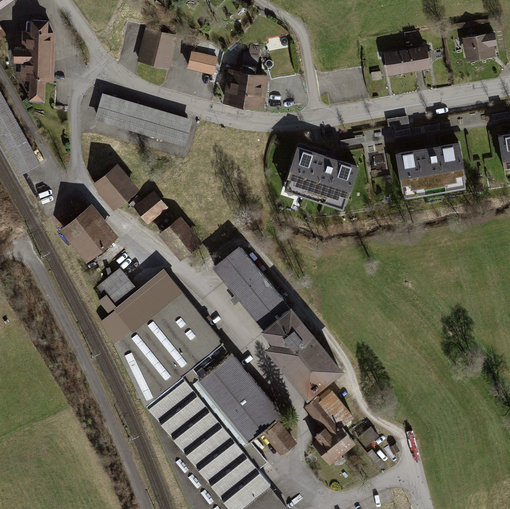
[(29,79),(28,96),(43,96),(44,79),(50,80),(52,35),(48,35),(48,23),(31,22),(31,33),(20,33),(20,48),(15,48),(15,63),(21,63),(20,78),(29,79)]
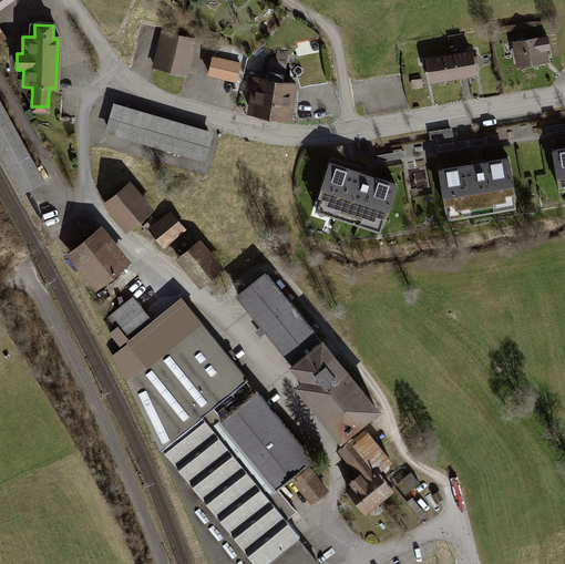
[(196,41),(162,33),(153,71),(188,78),(196,41)]
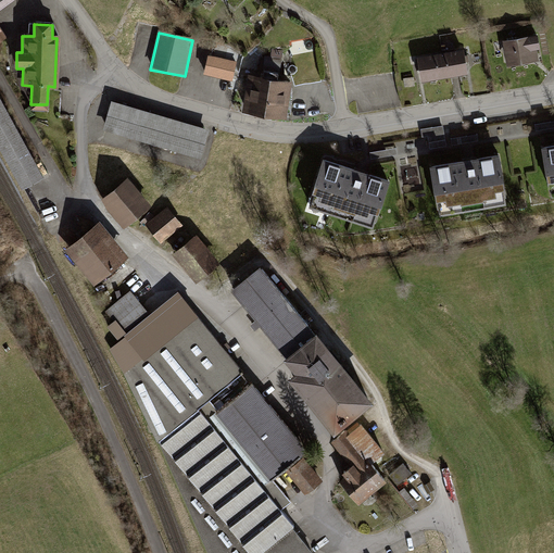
[(537,41),(506,46),(510,72),(541,67),(537,41)]
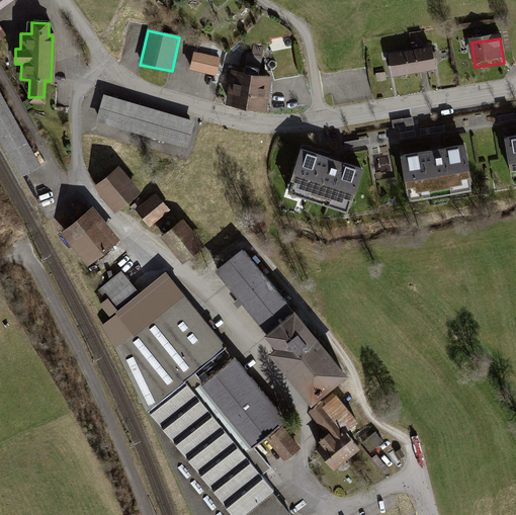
[(439,74),(435,52),(414,55),(418,78),(439,74)]
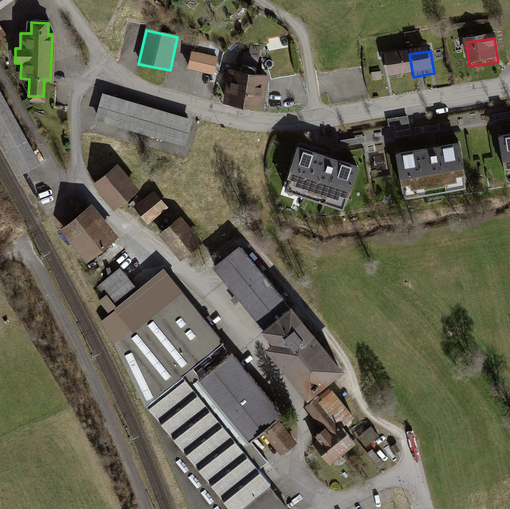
[(258,67),(258,52),(242,52),(242,66),(258,67)]
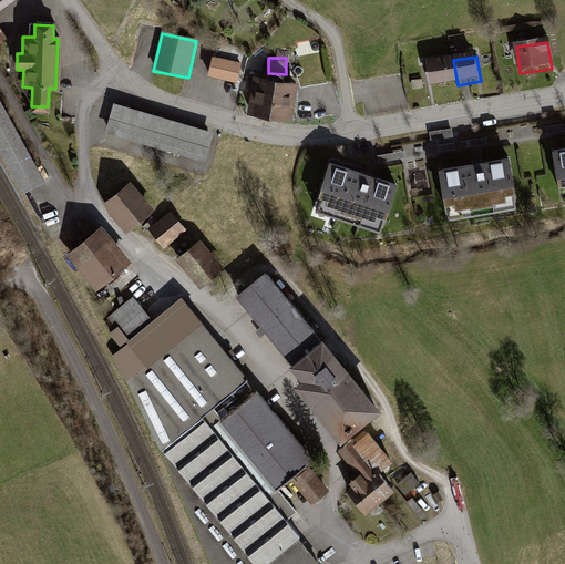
[(458,85),(453,60),(430,64),(434,89),(458,85)]
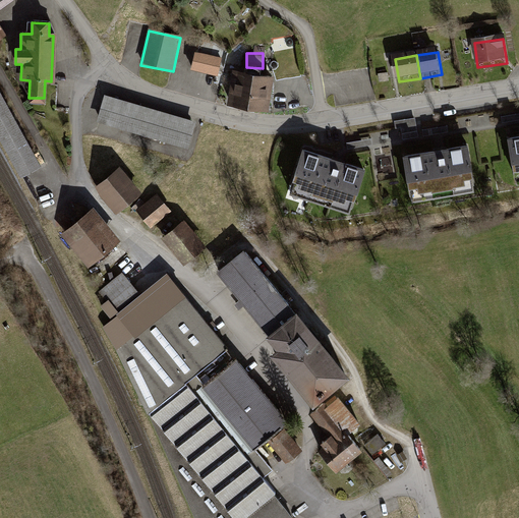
[(196,57),(193,72),(221,77),(224,62),(196,57)]
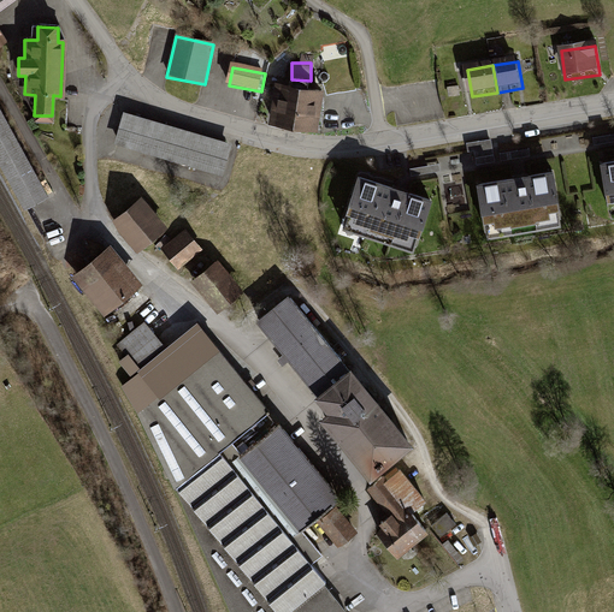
[(322,94),(272,87),(266,128),(316,136),(322,94)]
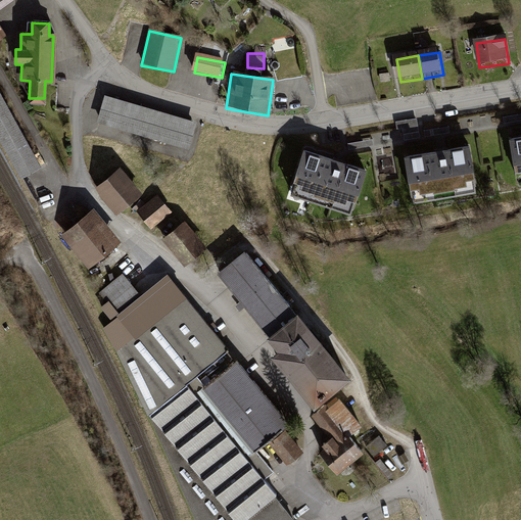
[(0,140),(22,182),(44,171),(0,90),(0,140)]
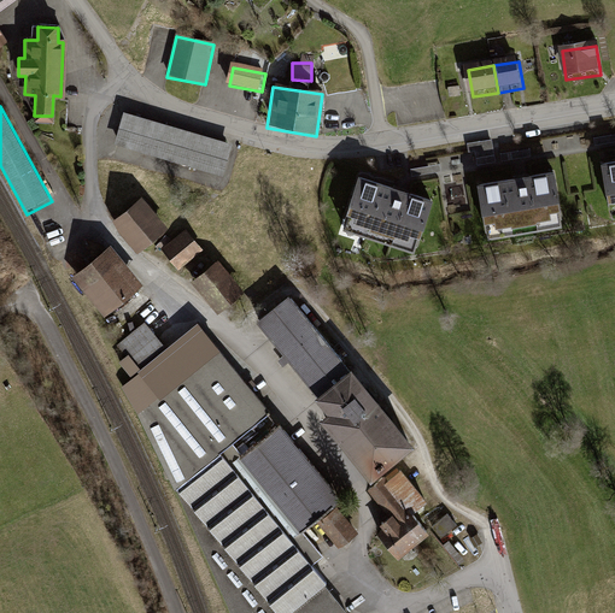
[(227,149),(127,119),(118,147),(218,177),(227,149)]
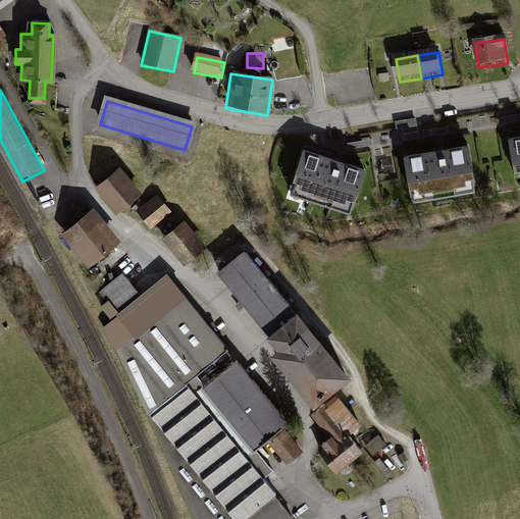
[(416,121),(402,122),(403,142),(417,141),(416,121)]
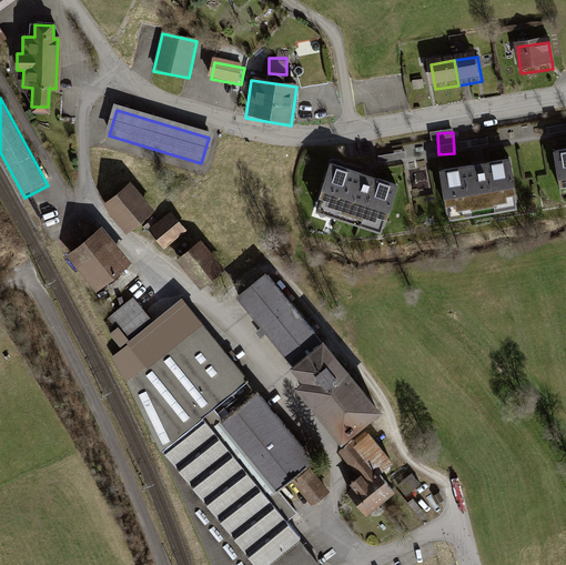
[(565,152),(553,155),(559,199),(565,198),(565,152)]
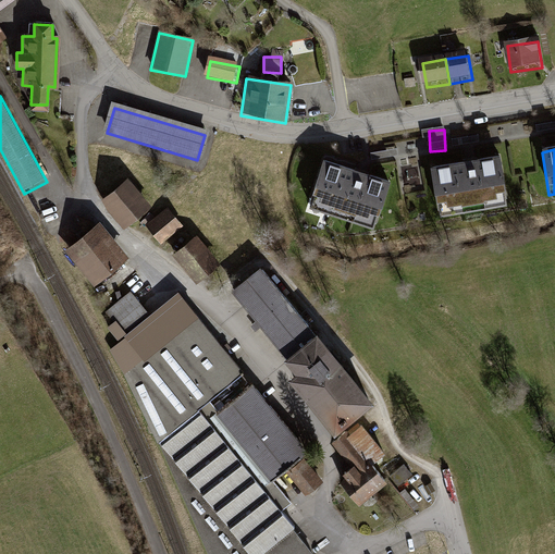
[(501,161),(433,172),(440,214),(508,205),(501,161)]
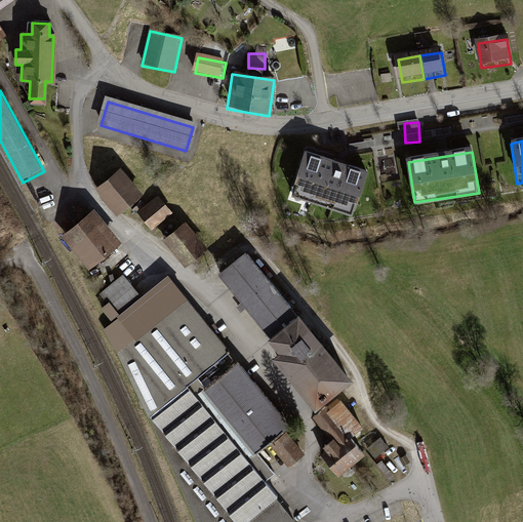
[(367,174),(306,156),(293,195),(355,213),(367,174)]
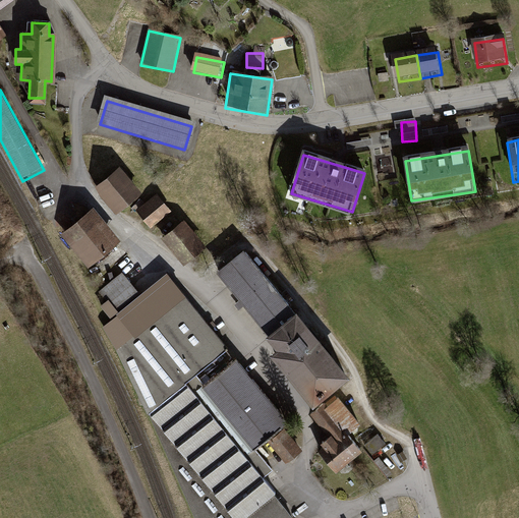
[(113,174),(99,185),(116,208),(130,196),(113,174)]
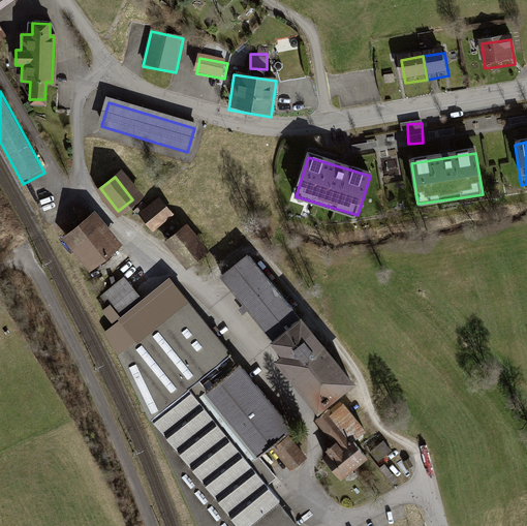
[(158,199),(138,216),(150,230),(171,214),(158,199)]
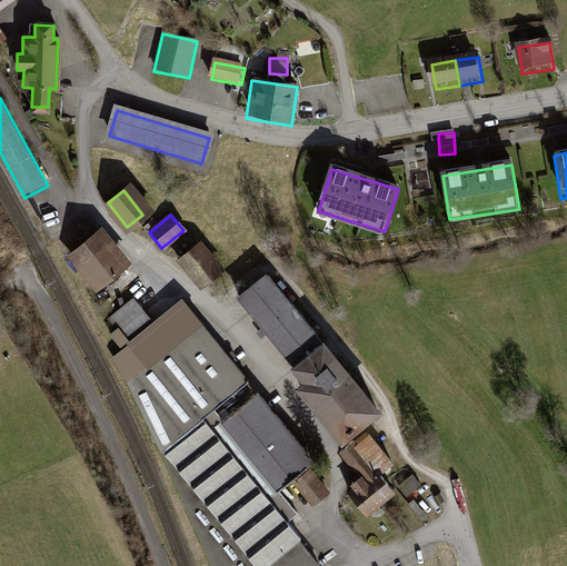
[(121,262),(98,234),(70,255),(93,285),(121,262)]
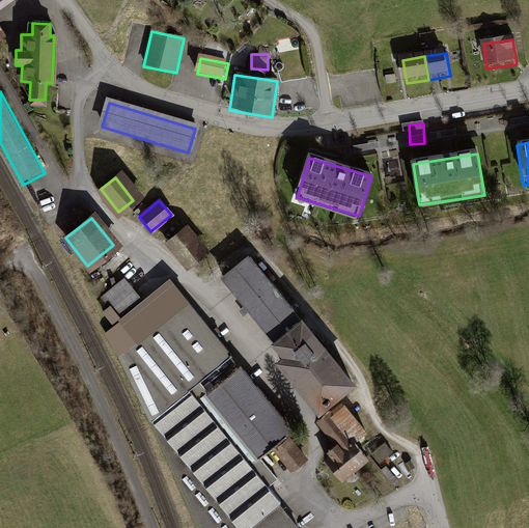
[(185,227),(166,243),(187,269),(206,253),(185,227)]
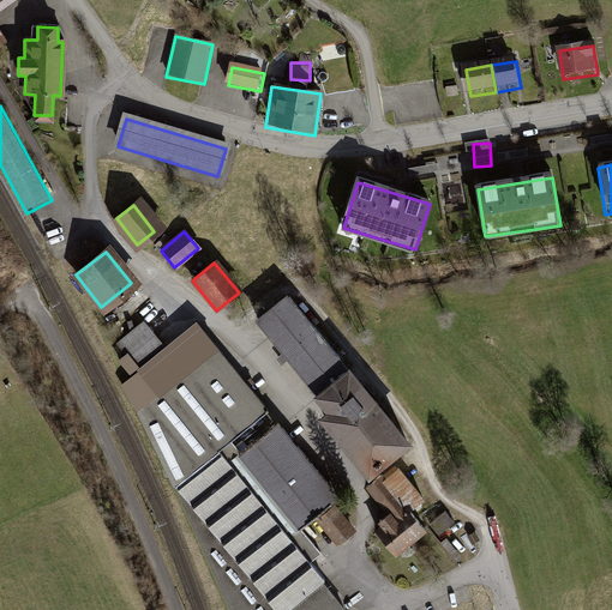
[(283,357),(317,330),(287,293),(253,320),(283,357)]
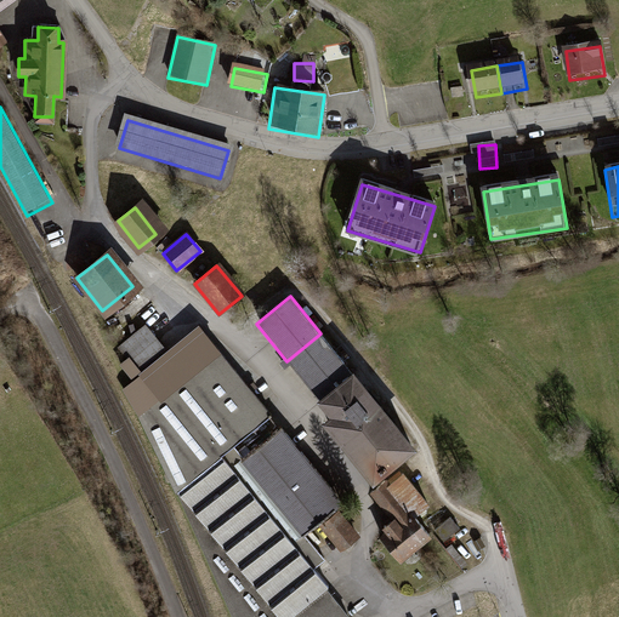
[(198,325),(165,352),(136,375),(137,377),(119,392),(137,420),(174,496),(233,450),(232,449),(271,417),(220,353),(198,325)]
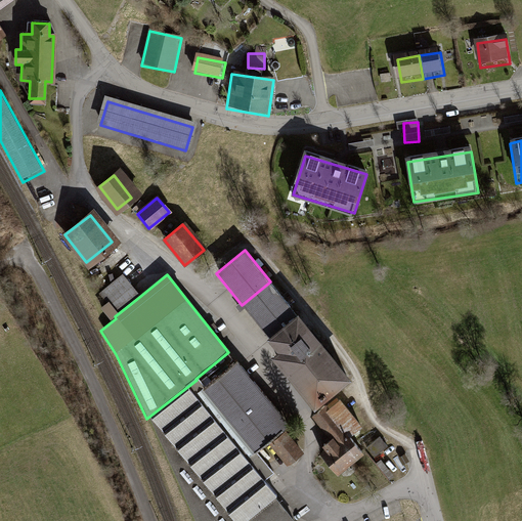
[(109,321),(115,316),(139,297),(122,275),(97,295),(105,304),(99,309),(109,321)]
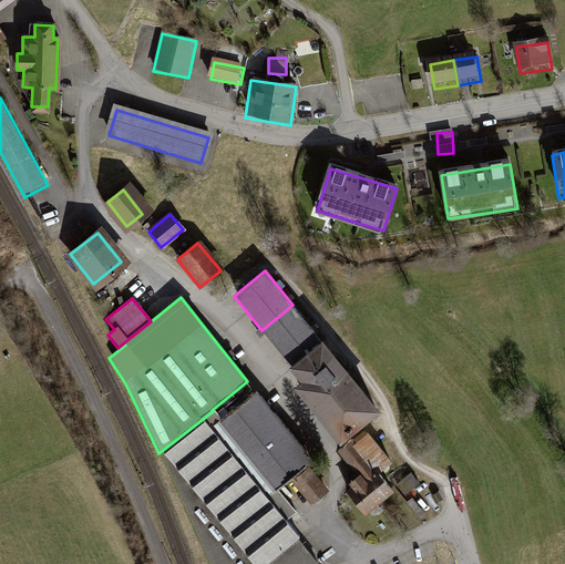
[(289,363),(320,339),(293,305),(262,330),(289,363)]
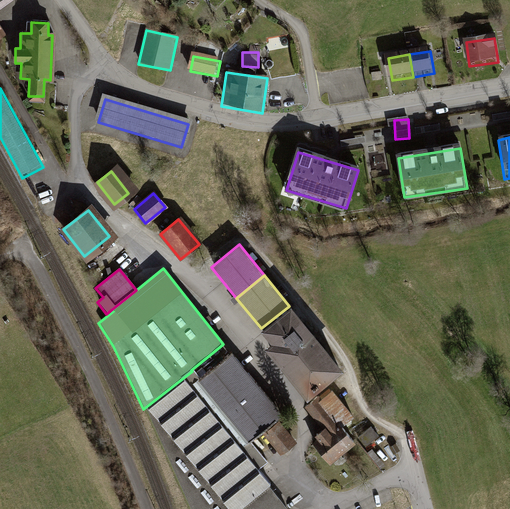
[(289,306),(261,328),(266,334),(272,341),(265,346),(308,398),(345,368),(296,309),(292,303),(289,306)]
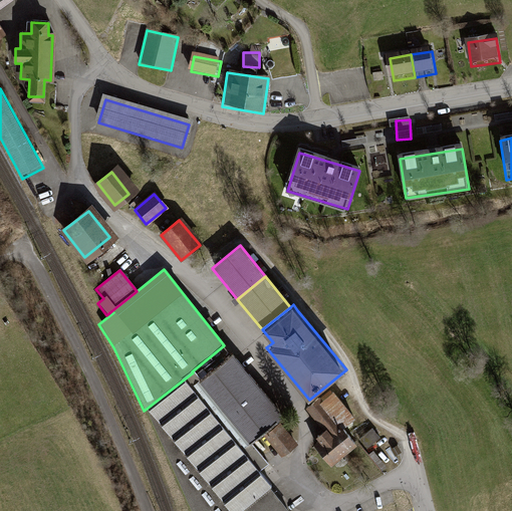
[(199,380),(250,444),(284,418),(232,353),(199,380)]
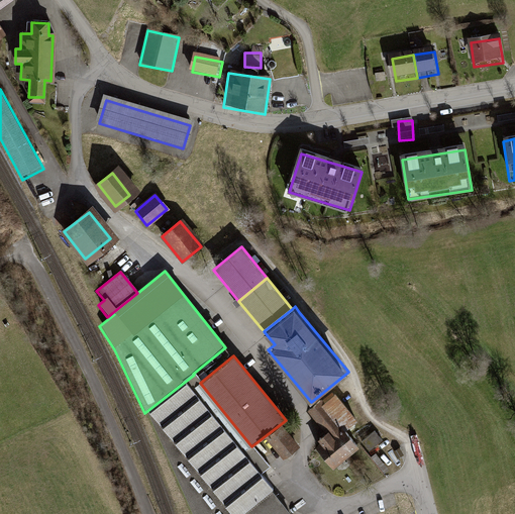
[(242,513),(271,492),(273,491),(261,476),(269,469),(251,446),(200,383),(194,375),(144,413),(190,513),(242,513)]
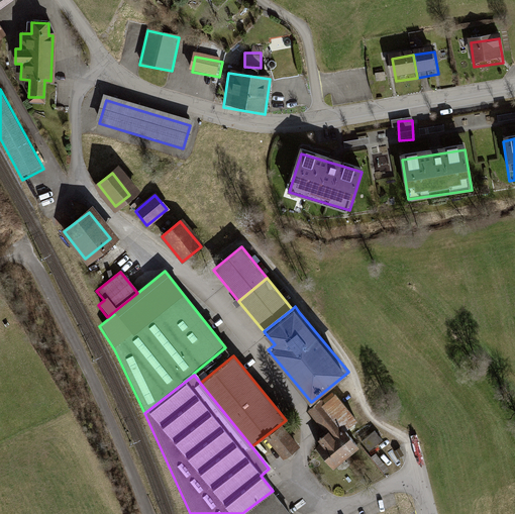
[(321,400),(307,412),(325,433),(317,439),(320,443),(315,447),(332,470),(359,447),(345,431),(357,421),(335,395),(333,397),(331,394),(322,401),(321,400)]
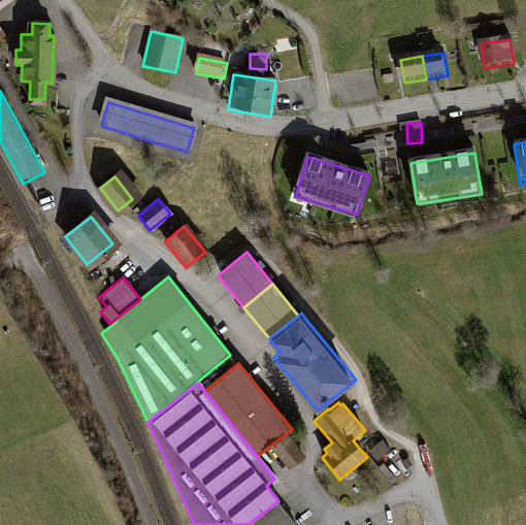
[(287,435),(269,450),(288,472),(305,458),(287,435)]
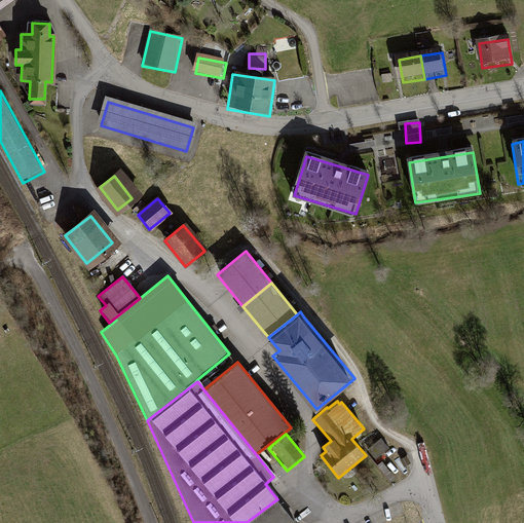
[(379,441),(367,452),(374,461),(387,450),(379,441)]
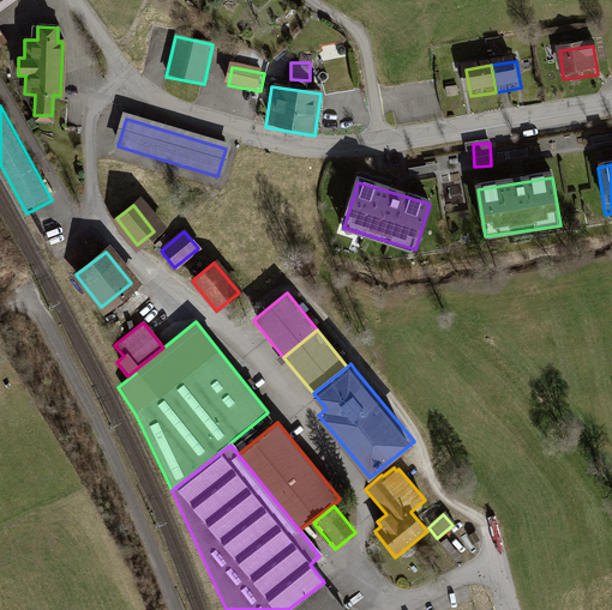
[(445,541),(439,545),(455,565),(461,560),(445,541)]
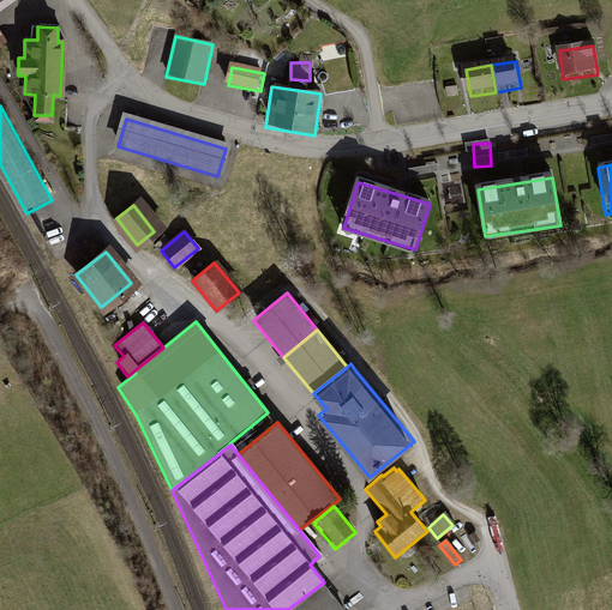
[(342,609),(322,584),(288,609),(342,609)]
